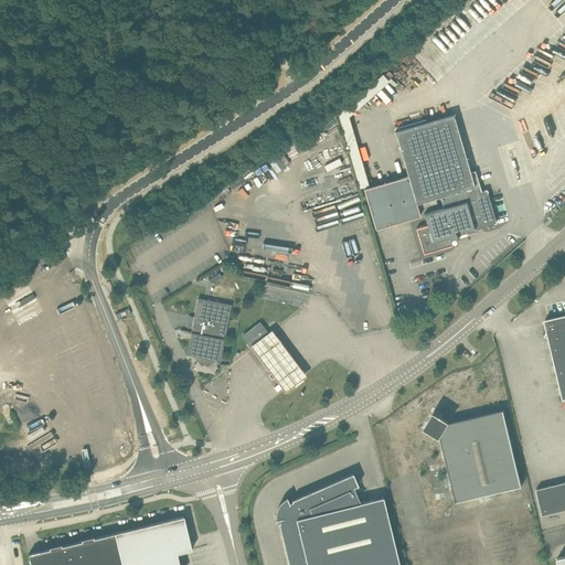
[(345,110),(339,113),(343,130),(351,127),(345,110)]
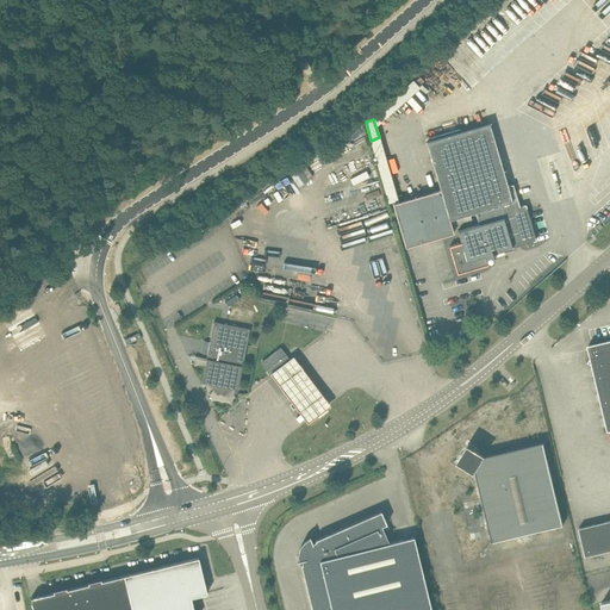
[(490,123),(427,142),(441,191),(393,204),(406,247),(454,234),(449,219),(475,212),(479,224),(458,231),(461,243),(449,247),(458,274),(492,263),(493,262),(495,261),(495,260),(495,259),(492,253),(491,249),(498,247),(499,248),(500,249),(502,250),(504,250),(536,241),(526,205),(518,206),(512,185),(508,186),(490,123)]
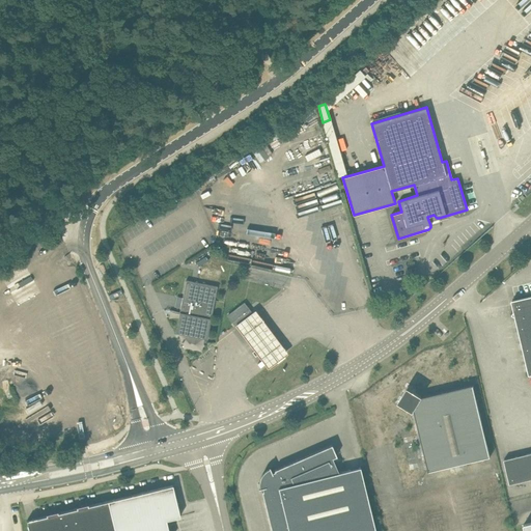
[(182,313),(178,329),(207,335),(206,339),(207,339),(216,297),(218,286),(187,280),(179,312),(170,310),(170,311),(182,313)]
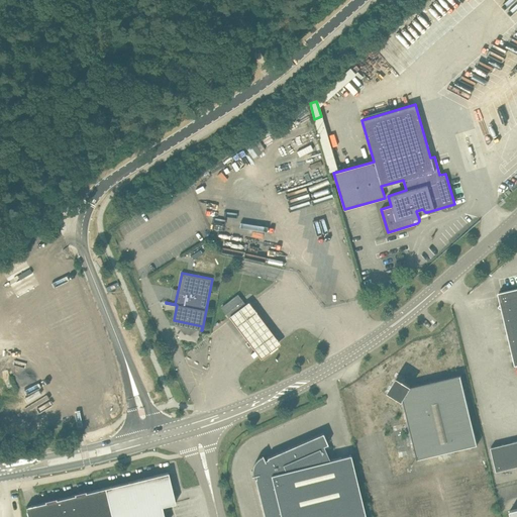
[(516,288),(499,293),(516,365),(516,364),(516,288)]
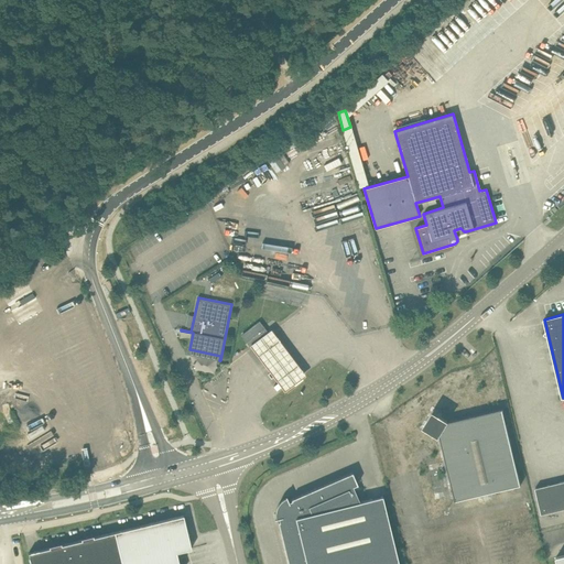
[(268,332),(259,322),(242,335),(250,345),(268,332)]
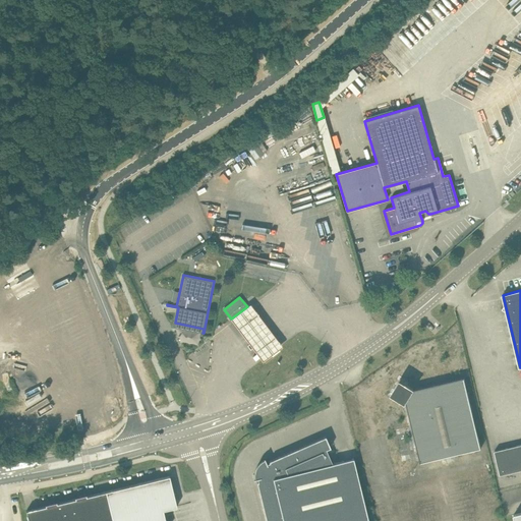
[(247,306),(231,319),(247,342),(263,362),(282,349),(268,329),(249,304),(247,306)]
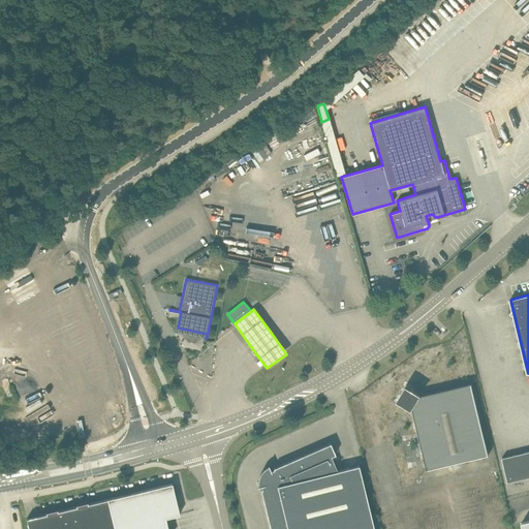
[(348,410),(377,528),(504,528),(488,461),(494,460),(473,375),(433,384),(454,469),(408,480),(389,400),(348,410)]
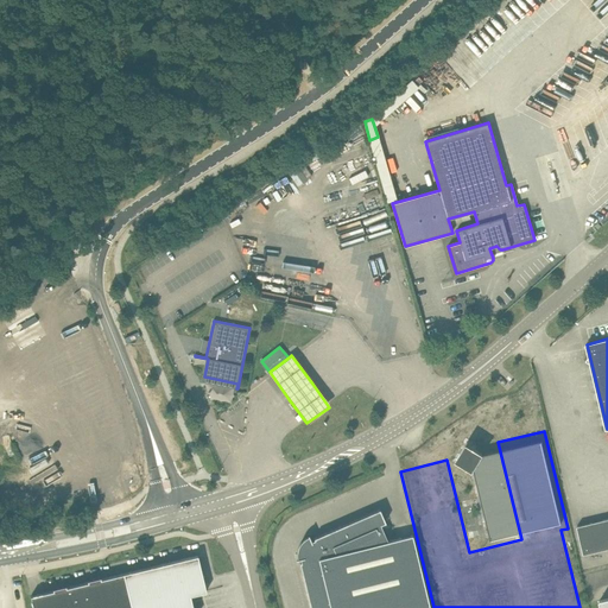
[(430,607),(412,536),(390,540),(381,524),(386,521),(380,508),(311,539),(309,536),(302,542),(298,546),(297,551),(297,558),(297,559),(299,558),(311,607),(430,607)]
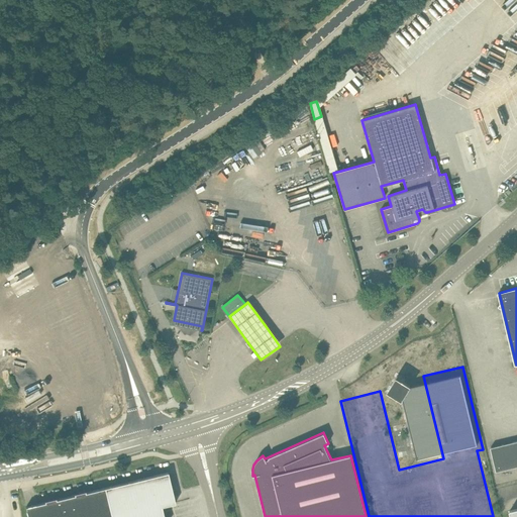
[(516,441),(491,447),(497,472),(516,466),(516,441)]
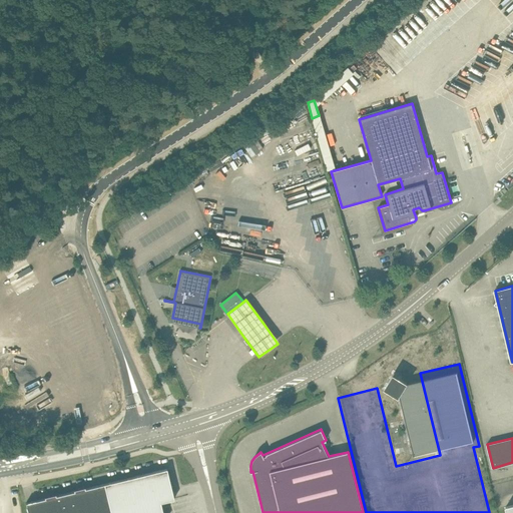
[(26,503),(28,512),(163,512),(161,502),(174,499),(167,469),(26,503)]
